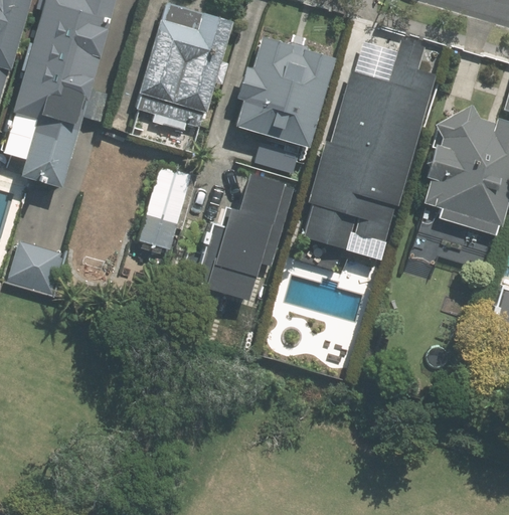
[(0,0),(0,110),(31,0),(0,0)]
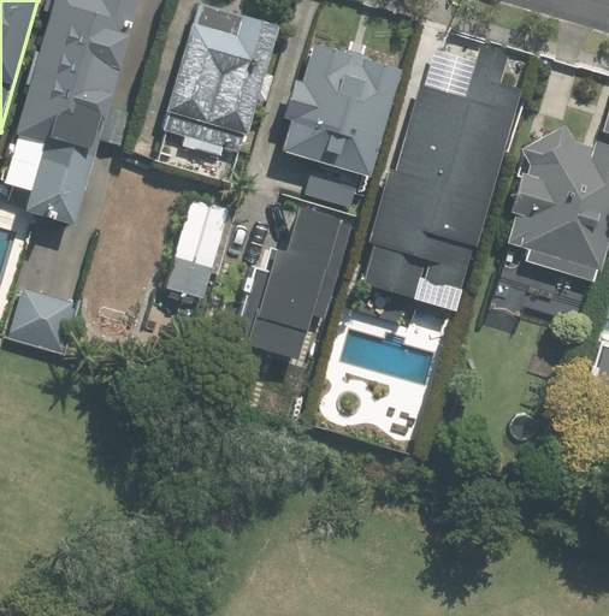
[(74,225),(137,0),(52,0),(13,135),(43,143),(24,212),(74,225)]
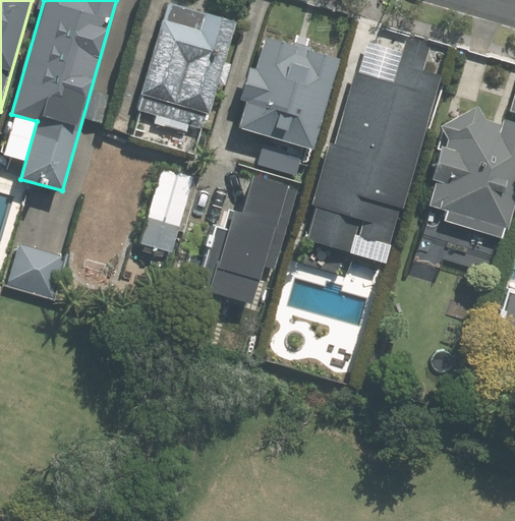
[(225,61),(236,21),(168,1),(139,95),(142,96),(138,109),(156,114),(154,122),(186,132),(189,124),(205,128),(218,82),(226,85),(232,63),(225,61)]
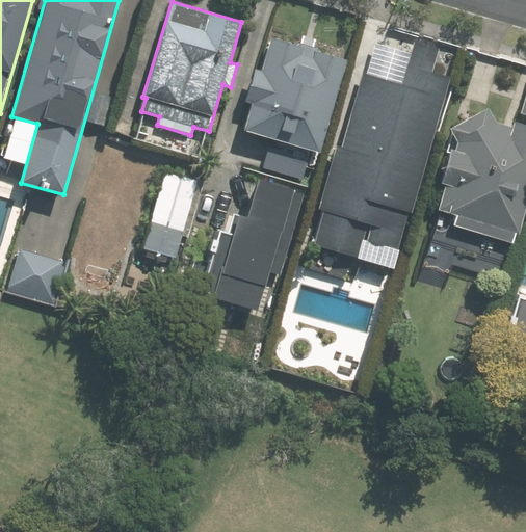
[(319,154),(346,59),(269,37),(260,72),(254,70),(248,86),(255,87),(242,131),(319,154)]
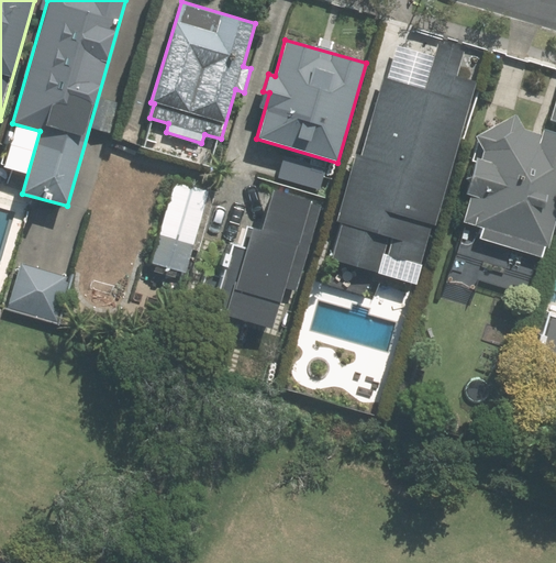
[(436,225),(478,81),(458,76),(465,52),(441,45),(426,92),(386,81),(364,157),(356,155),(336,222),(342,223),(332,260),(378,273),(384,255),(423,266),(435,225),(436,225)]
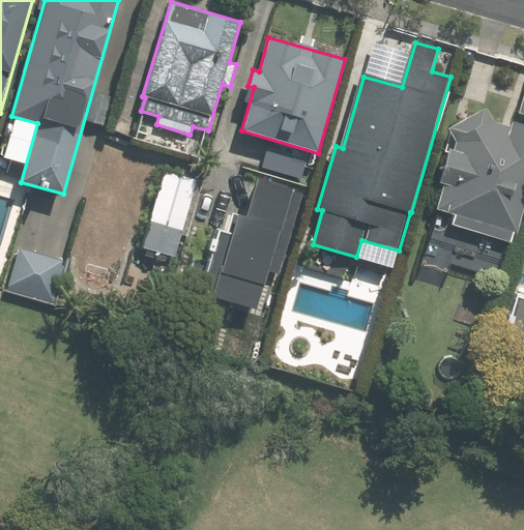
[(516,233),(523,206),(523,124),(513,121),(511,126),(495,122),(487,109),(448,128),(456,140),(453,149),(447,147),(437,182),(443,183),(436,210),(454,215),(452,226),(508,241),(511,232),(516,233)]
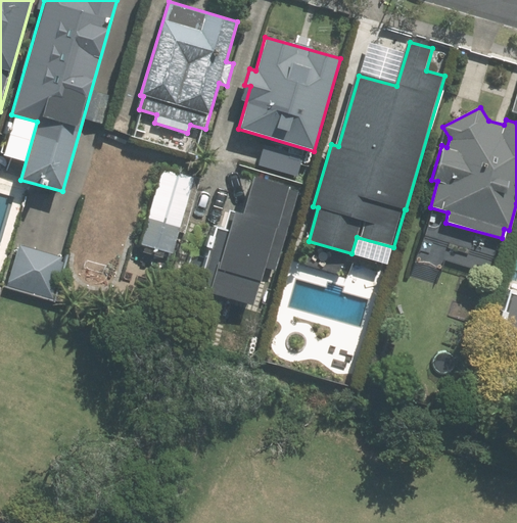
[(196,177),(163,168),(141,245),(174,254),(196,177)]
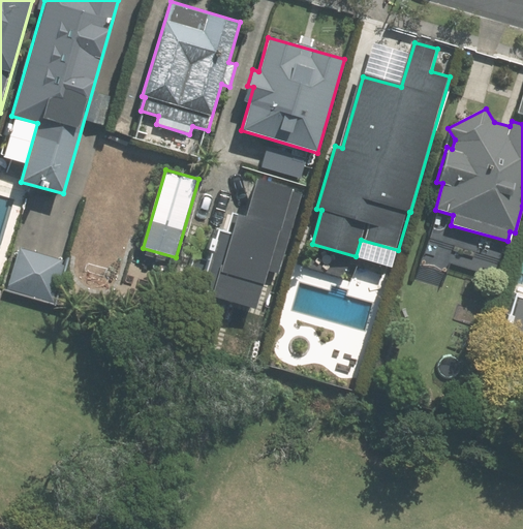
[(282,275),(306,192),(253,177),(242,216),(232,213),(225,232),(216,229),(208,260),(197,257),(188,287),(208,292),(208,296),(254,309),(266,271),(282,275)]
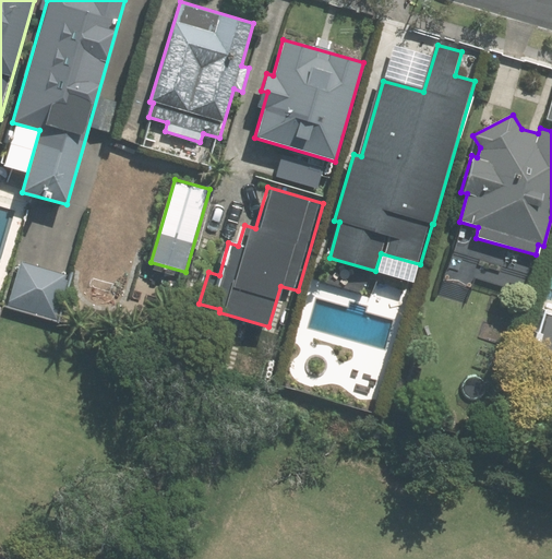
[(70,276),(24,262),(11,305),(57,319),(70,276)]
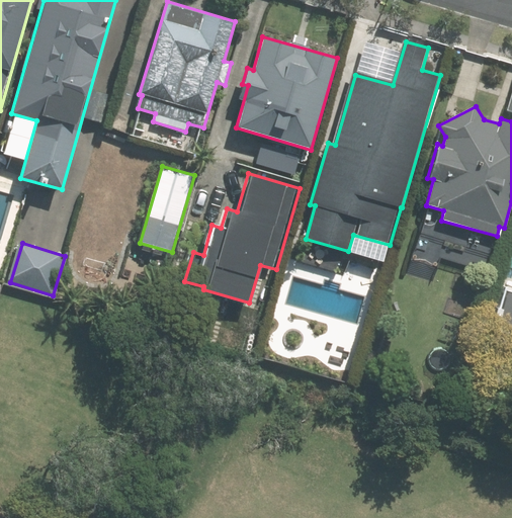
[(12,265),(0,261),(0,279),(7,282),(12,265)]
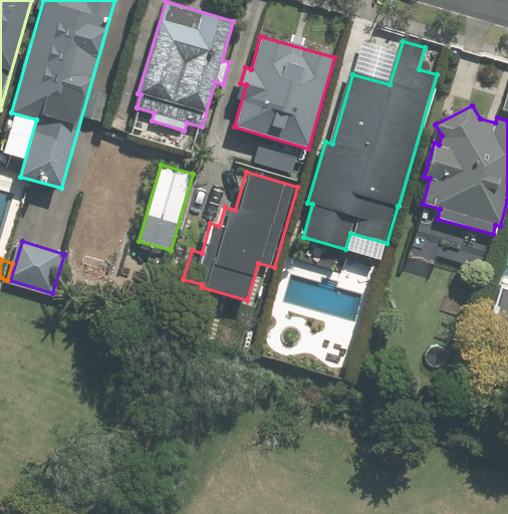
[(507,286),(503,285),(488,336),(507,341),(507,286)]
